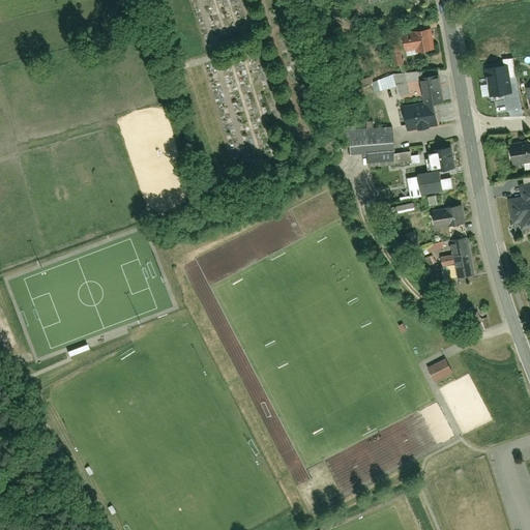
[(417,51),(430,50),(427,30),(403,33),(406,51),(417,49),(417,51)]
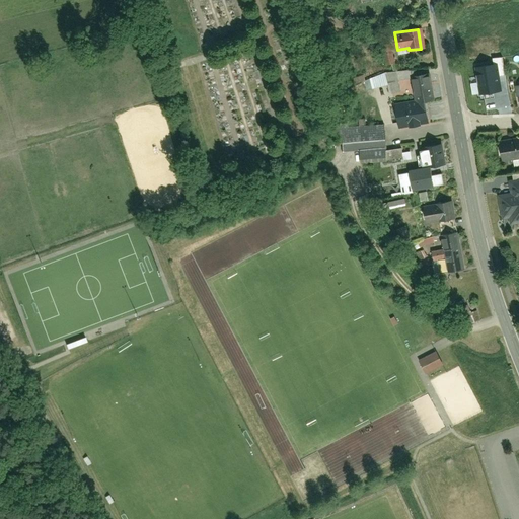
[(382,46),(386,64),(397,62),(392,44),(382,46)]
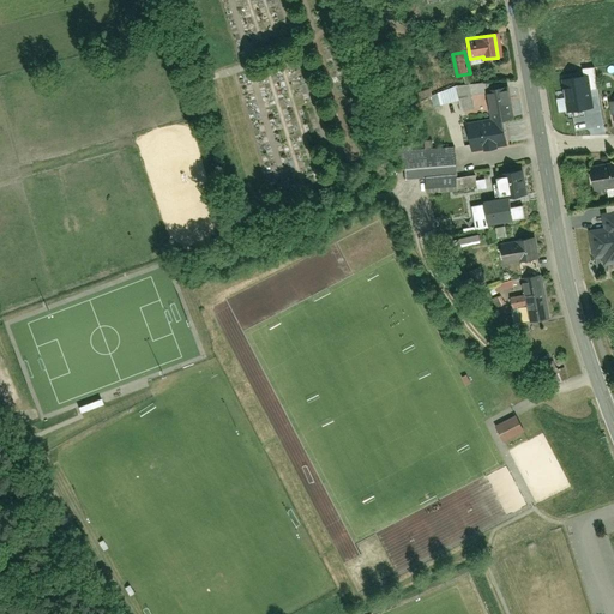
[(563,80),(567,110),(591,107),(588,77),(563,80)]
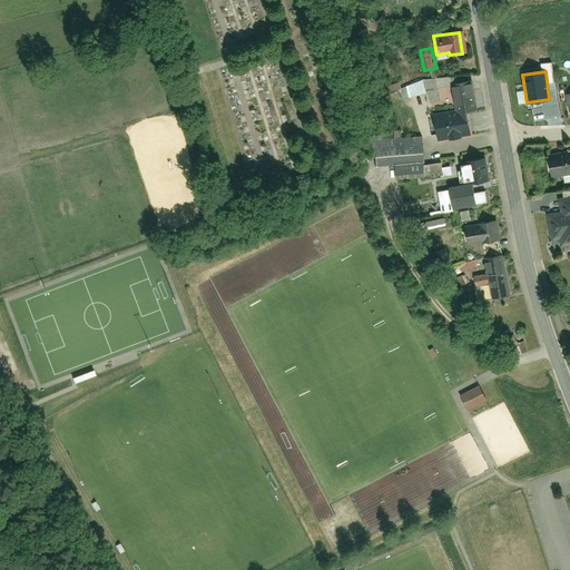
[(470,81),(451,85),(454,106),(464,104),(473,101),(470,81)]
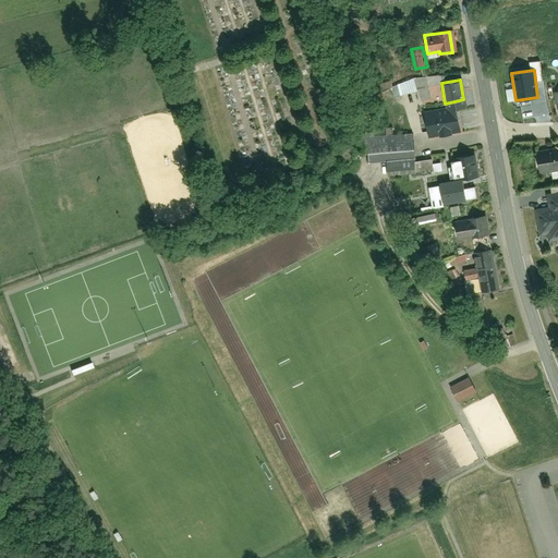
[(429,137),(461,131),(455,101),(445,104),(446,110),(425,113),(429,137)]
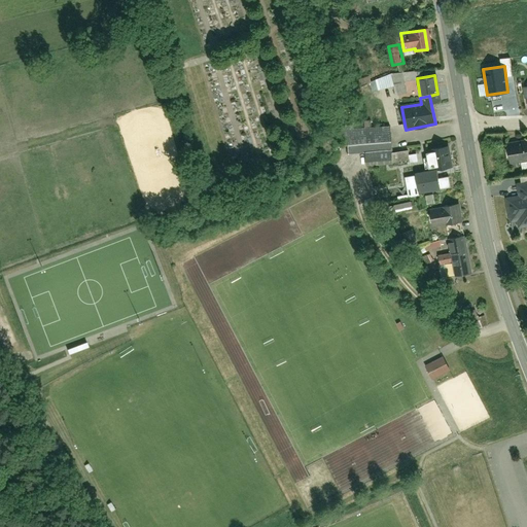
[(384,130),(367,132),(369,167),(394,166),(411,163),(408,152),(393,154),(392,134),(385,134),(384,130)]
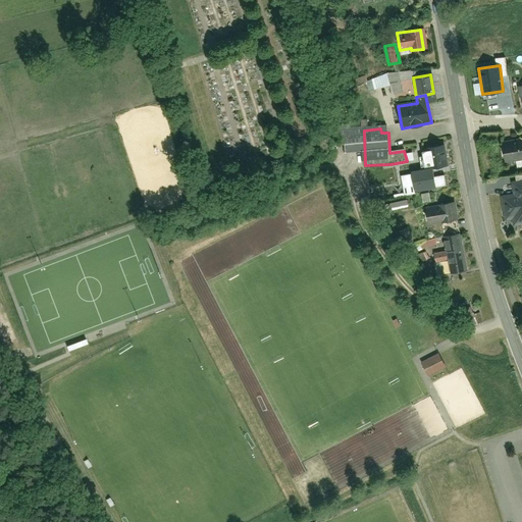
[(505,163),(521,160),(521,140),(501,144),(505,163)]
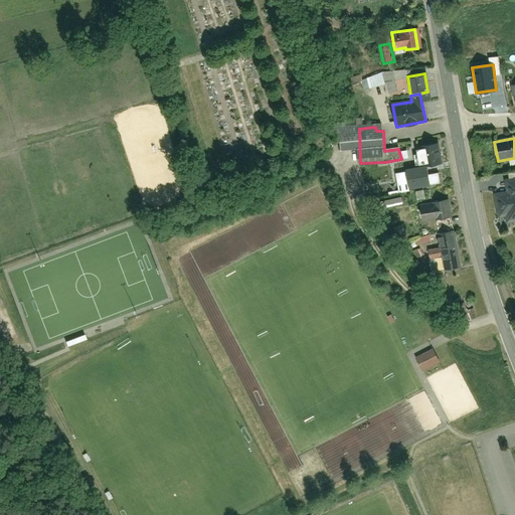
[(417,147),(420,167),(427,165),(442,163),(439,144),(417,147)]
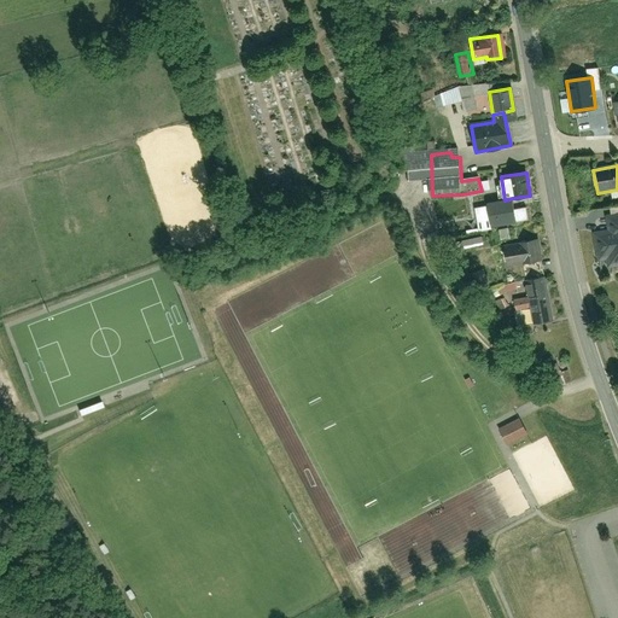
[(490,220),(491,226),(529,220),(526,207),(514,209),(513,198),(505,200),(488,203),(488,205),(476,208),(478,222),(490,220)]
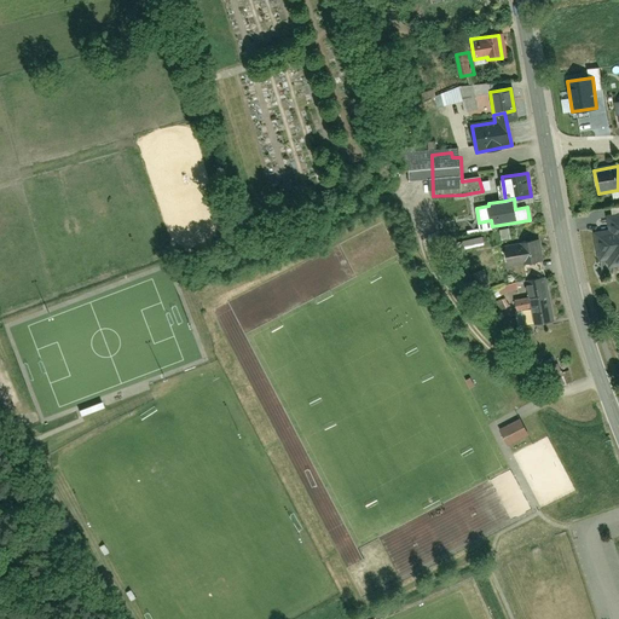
[(618,214),(607,217),(608,231),(594,233),(600,261),(607,260),(608,267),(618,265),(618,214)]
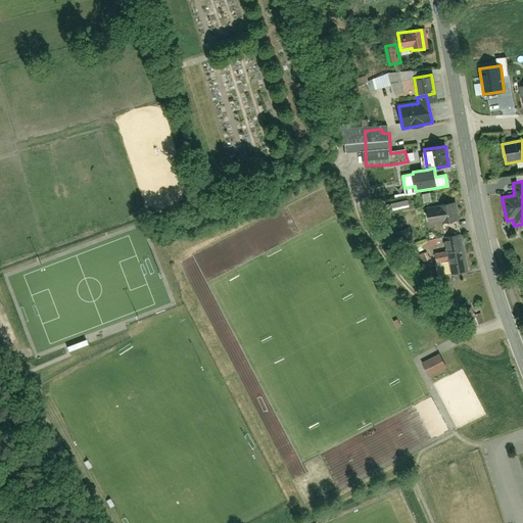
[(426,207),(429,225),(457,220),(454,202),(426,207)]
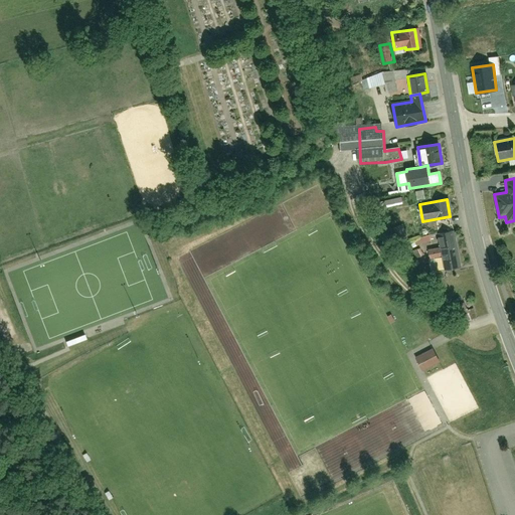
[(392,227),(395,236),(405,233),(402,223),(392,227)]
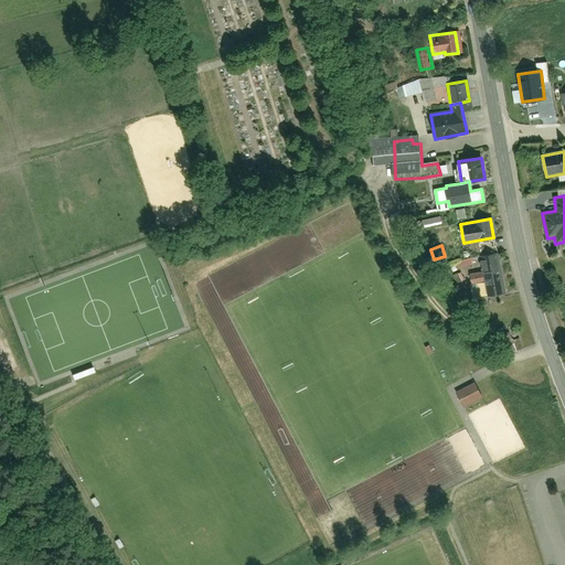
[(487,296),(505,292),(497,253),(480,256),(487,296)]
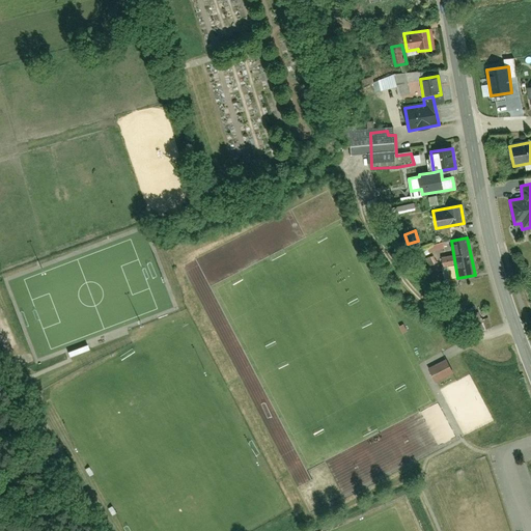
[(435,385),(452,376),(445,362),(427,370),(435,385)]
